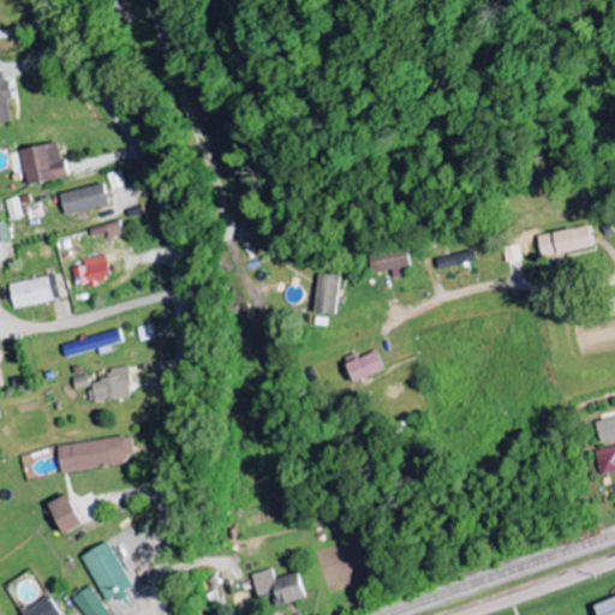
[(66,179),(59,143),(19,151),(28,187),(66,179)]
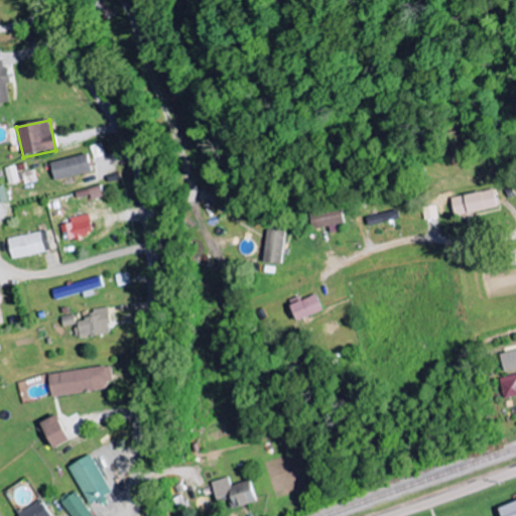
[(53,180),(91,175),(88,157),(51,162),(53,180)]
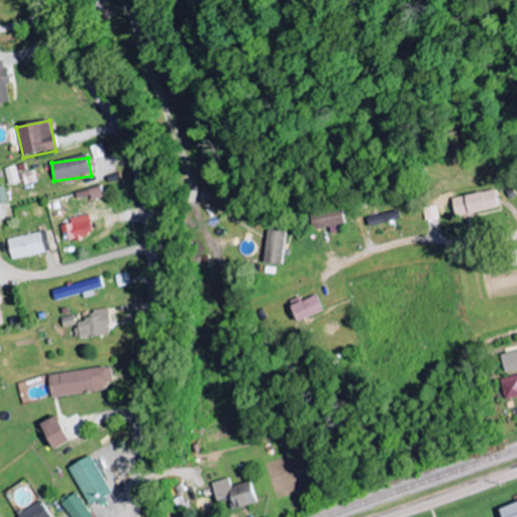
[(19,184),(15,167),(4,169),(8,187),(19,184)]
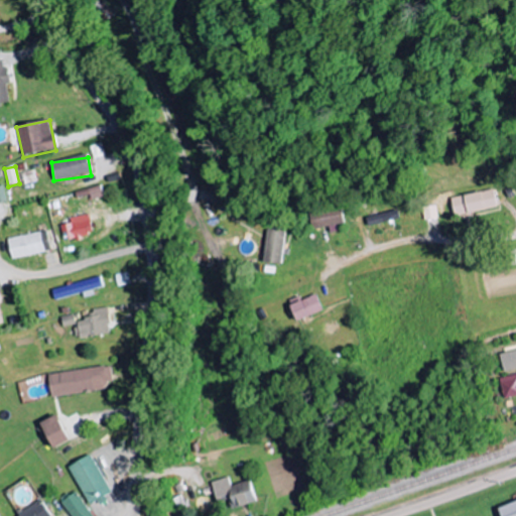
[(497,209),(493,190),(450,200),(455,218),(497,209)]
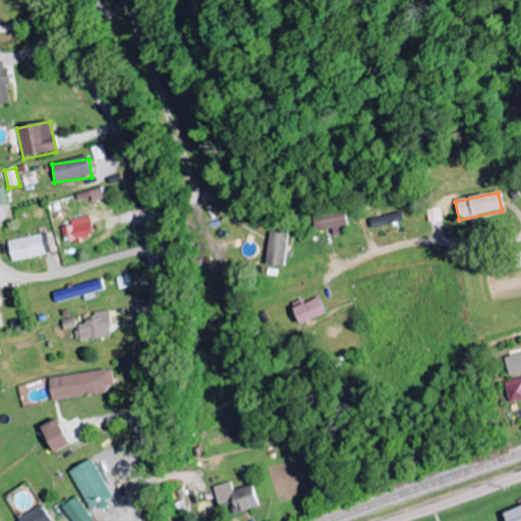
[(427,209),(427,223),(441,222),(440,209),(427,209)]
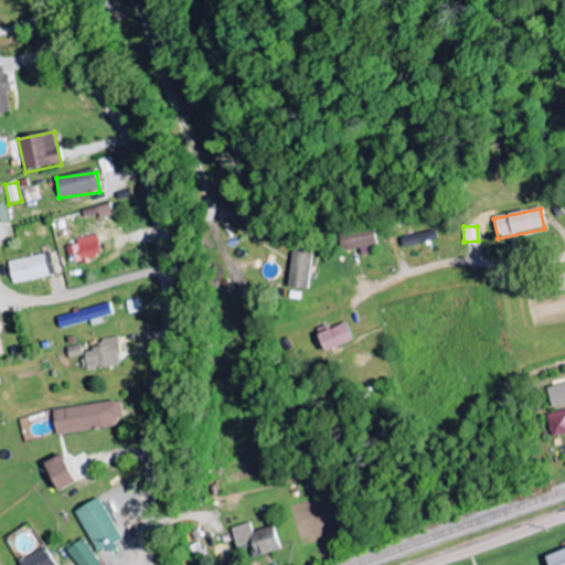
[(371,255),(369,247),(376,245),(372,227),(339,234),(342,253),(360,249),(361,256),(371,255)]
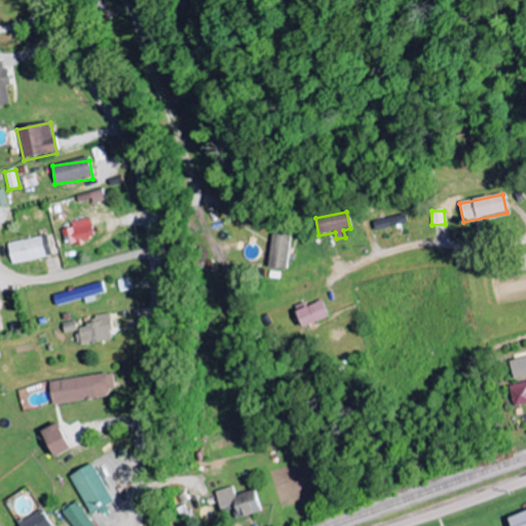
[(372,222),(375,232),(407,224),(404,214),(372,222)]
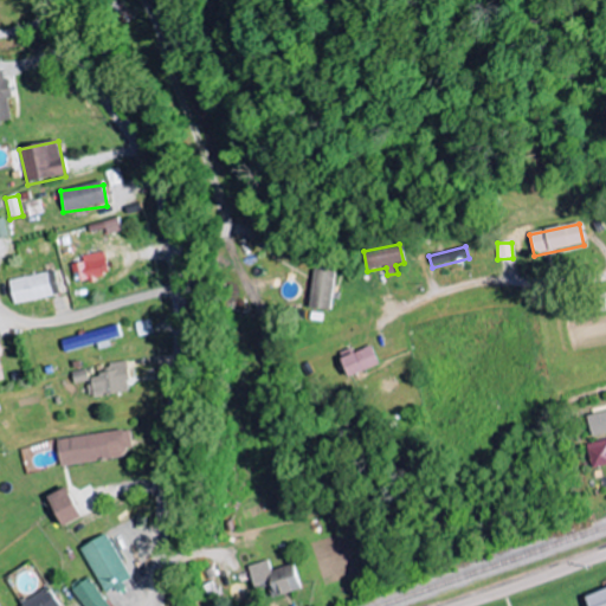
[(107,279),(104,253),(82,256),(82,264),(72,265),(73,283),(107,279)]
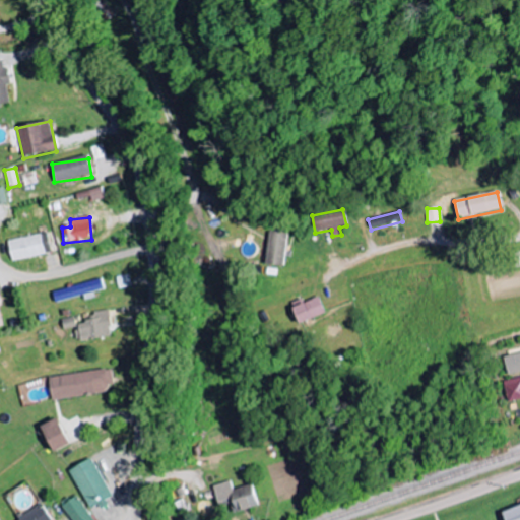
[(285,232),(267,231),(265,266),(284,266),(285,232)]
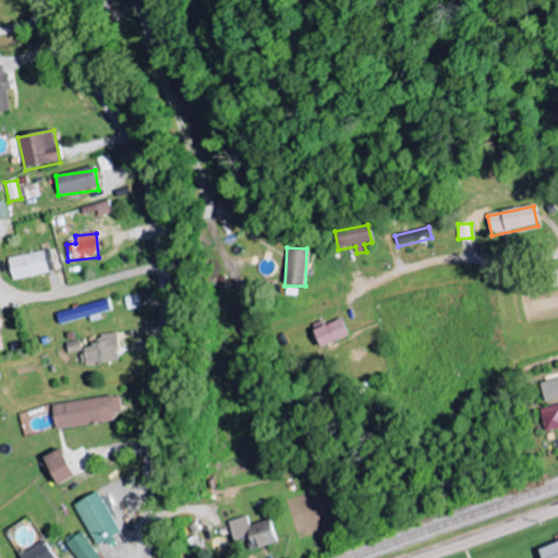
[(49,274),(44,251),(8,259),(12,281),(49,274)]
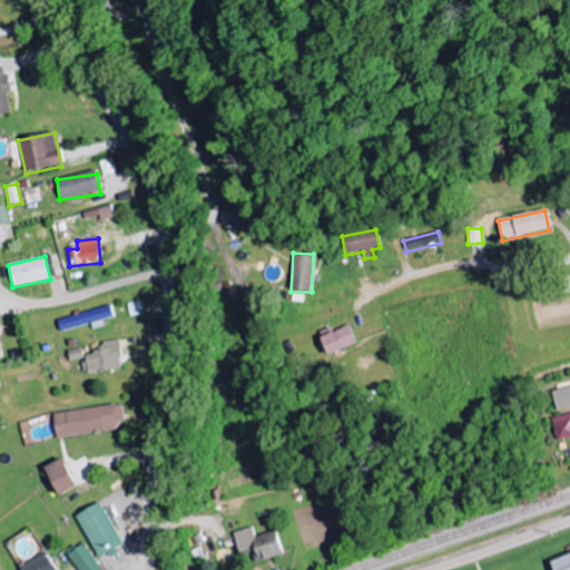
[(127,304),(129,317),(144,315),(141,302),(127,304)]
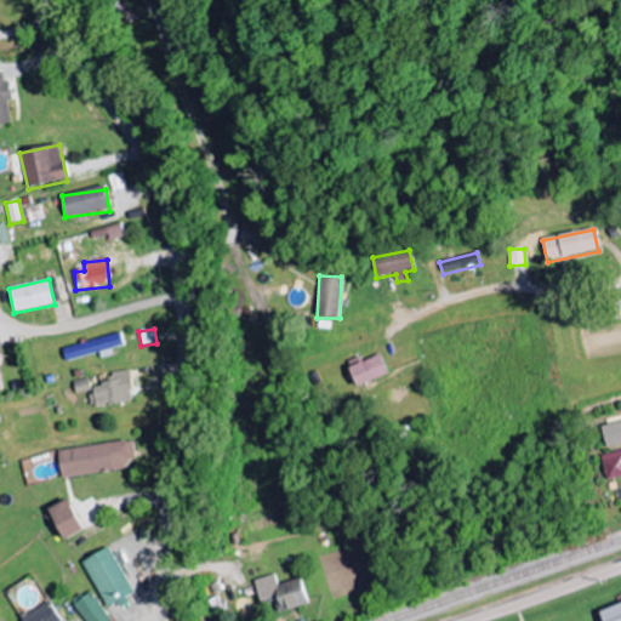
[(63,347),(64,359),(123,349),(120,337),(63,347)]
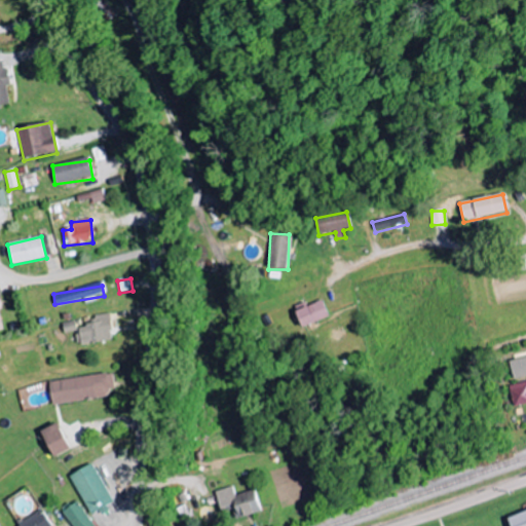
[(329,318),(322,302),(295,312),(302,329),(329,318)]
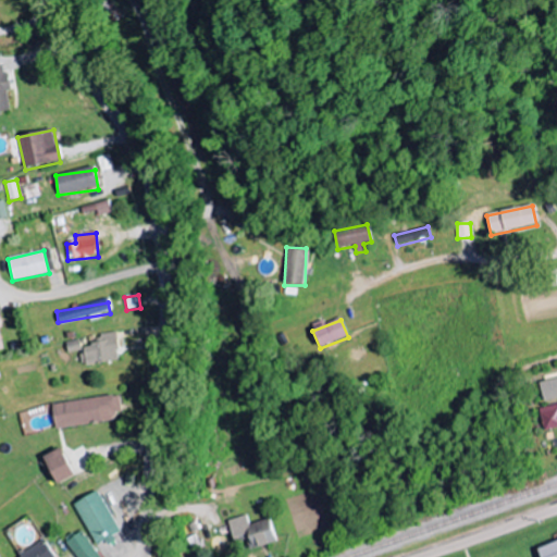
[(83,368),(120,361),(115,333),(97,336),(98,345),(79,348),(83,368)]
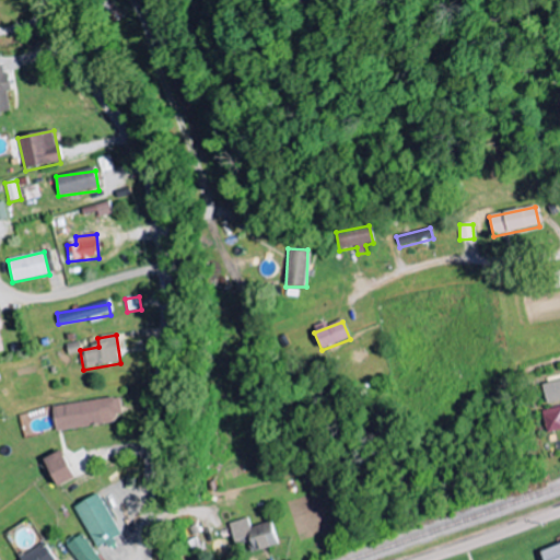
[(66,345),(68,356),(82,353),(80,342),(66,345)]
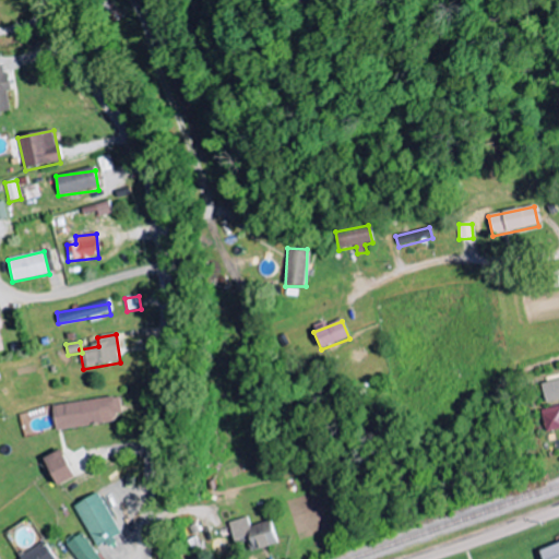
[(558,379),(540,384),(546,404),(558,400),(558,379)]
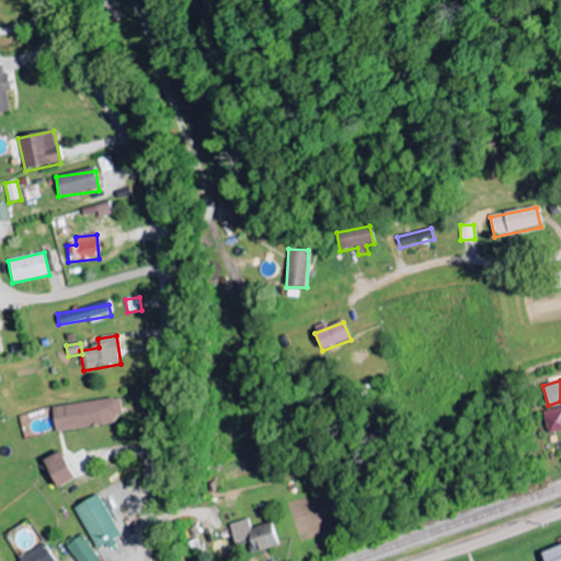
[(52,407),(56,432),(122,423),(118,398),(52,407)]
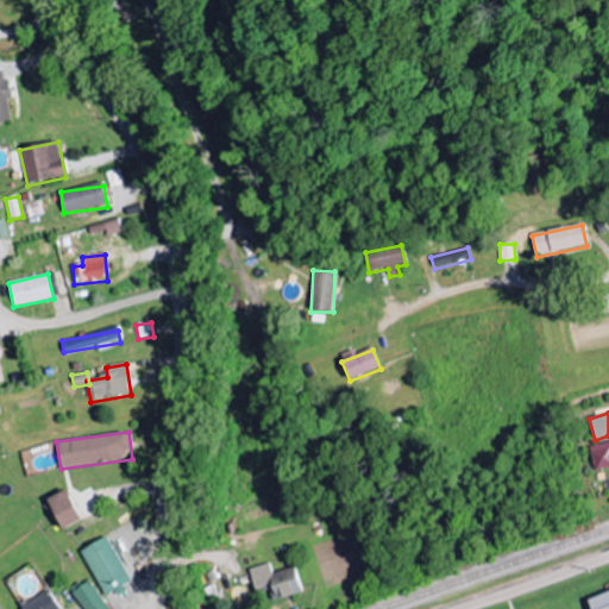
[(608,441),(588,447),(595,471),(608,466),(608,441)]
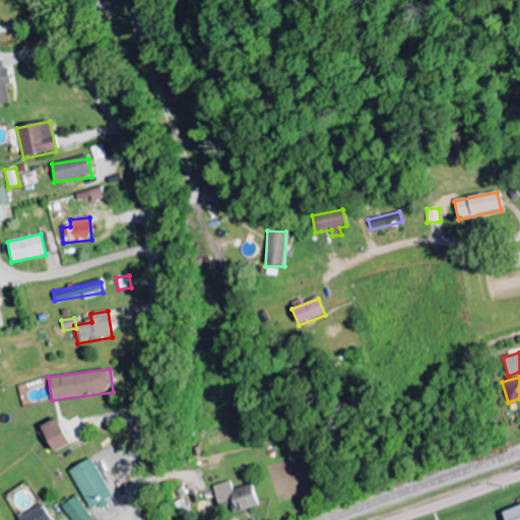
[(54,451),(70,444),(57,417),(41,426),(54,451)]
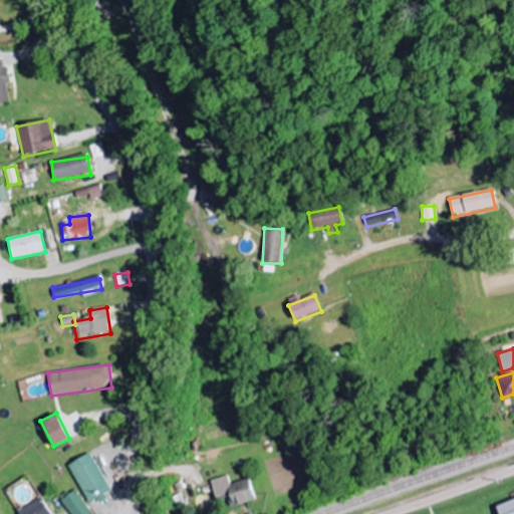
[(89,503),(110,490),(89,453),(67,465),(89,503)]
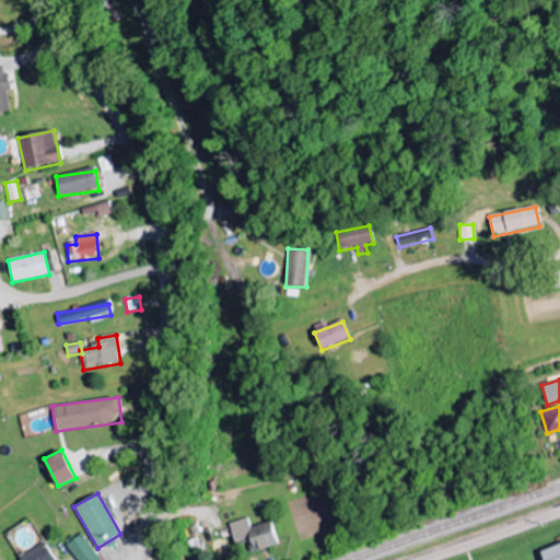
[(229,523),(234,545),(246,540),(249,552),(277,544),(270,521),(249,527),(246,517),(229,523)]
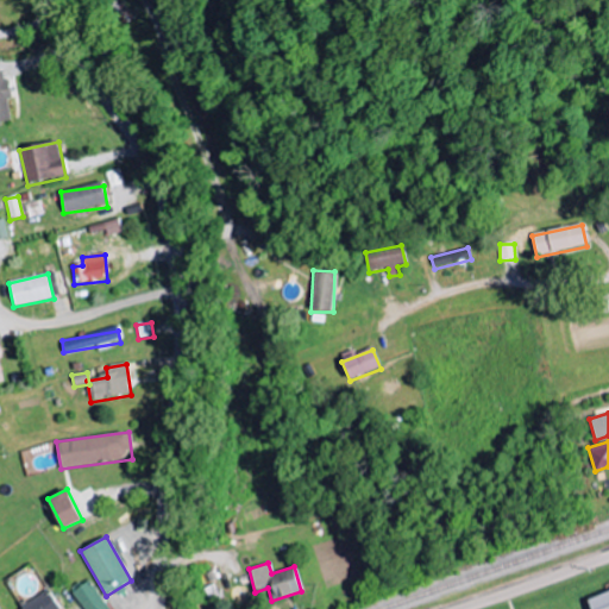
[(108,608),(88,582),(71,592),(83,608),(108,608)]
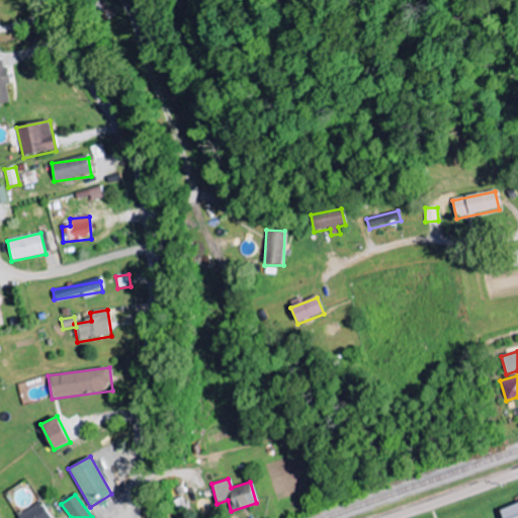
[(502,517),(517,517),(517,502),(499,509),(502,517)]
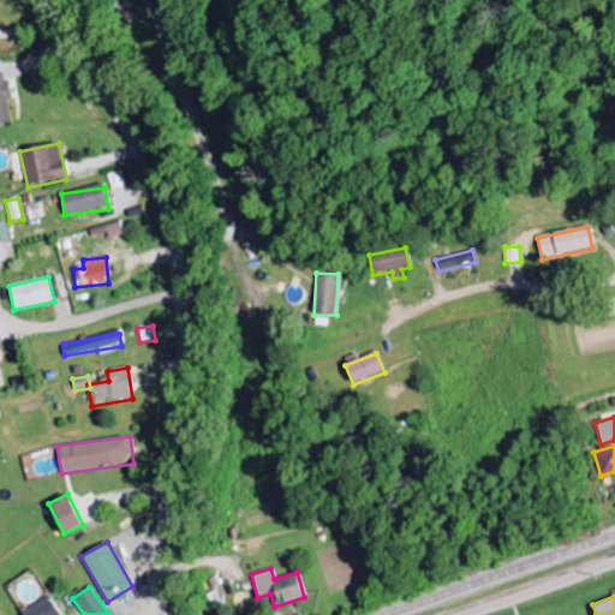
[(18,614),(60,614),(51,597),(18,614)]
